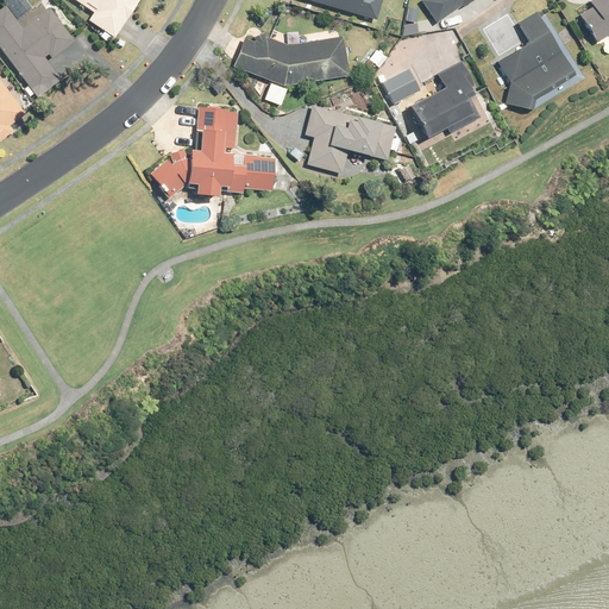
[(85,20),(112,38),(136,0),(69,0),(89,13),(85,20)]
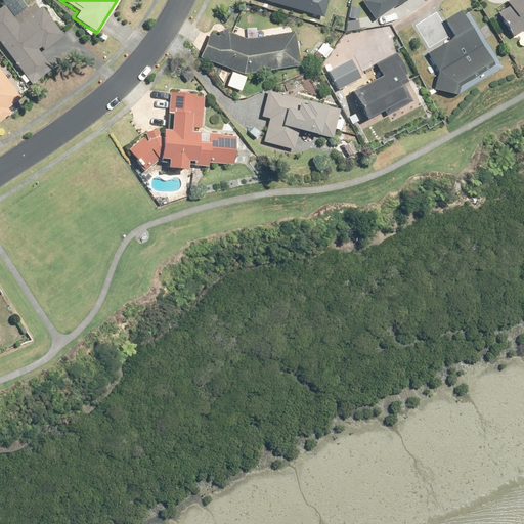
[(263,0),(325,18),(330,0),(263,0)]
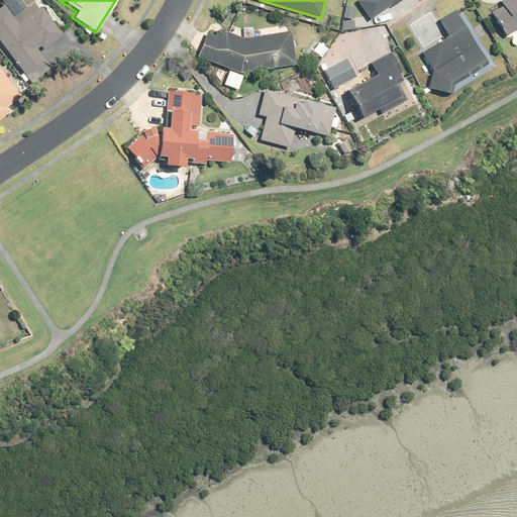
[(358,0),(371,18),(400,0),(358,0)]
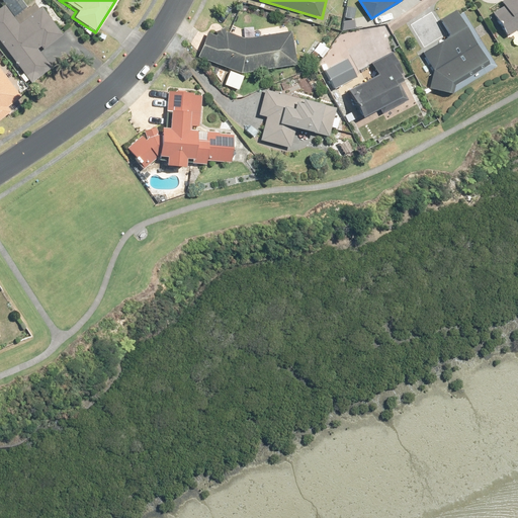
[(517,0),(504,0),(503,1),(506,6),(496,12),(511,36),(517,31),(517,0)]
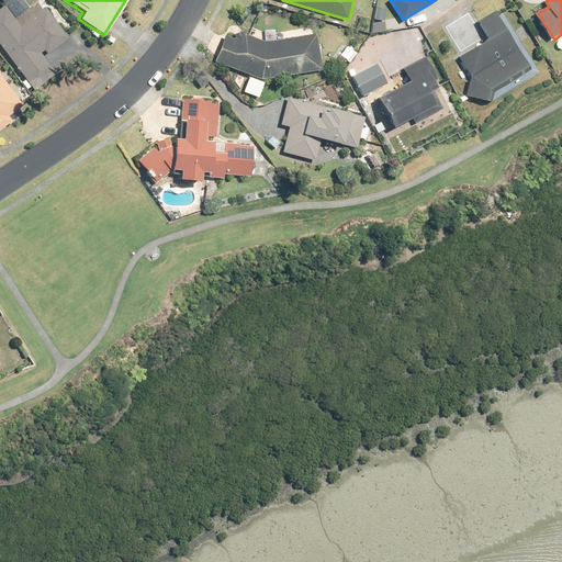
[(0,6),(0,52),(26,89),(52,71),(38,53),(43,49),(45,53),(66,38),(44,8),(18,26),(2,4),(0,6)]
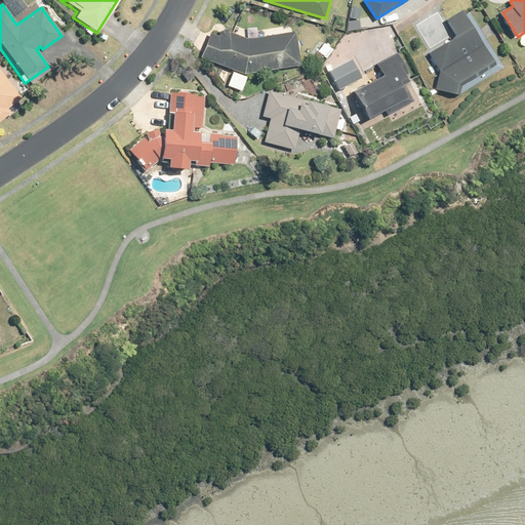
[(460,95),(462,86),(499,63),(467,10),(441,27),(448,39),(428,52),(438,69),(434,90),(460,95)]
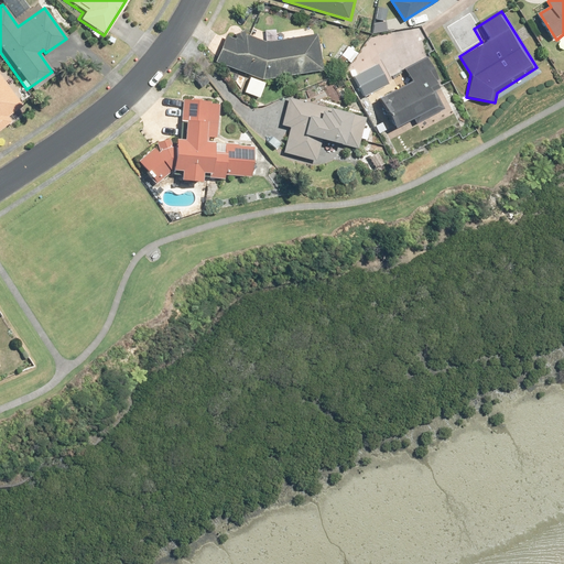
[(318,34),(267,42),(247,34),(246,31),(237,35),(238,39),(236,40),(227,36),(217,62),(263,79),(324,71),(318,34)]
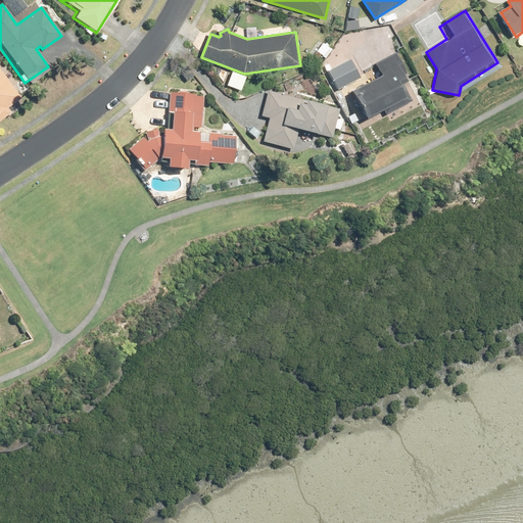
[(323,41),(310,56),(315,60),(319,55),(323,58),(331,48),(323,41)]
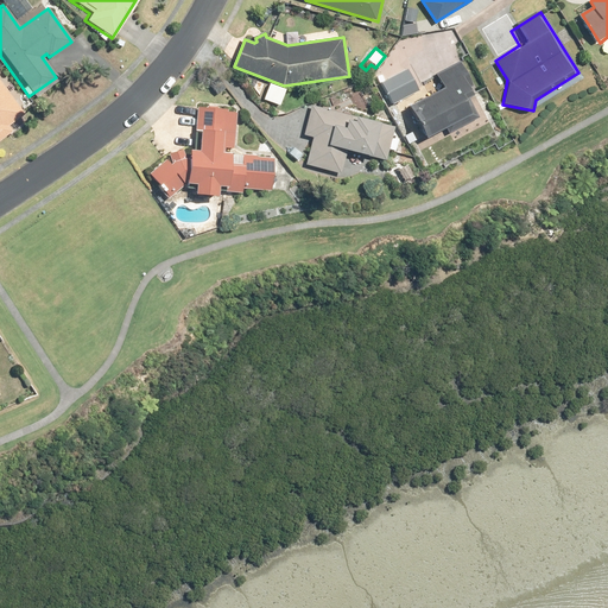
[(477,92),(462,61),(437,74),(444,88),(410,105),(426,138),(447,127),(449,132),(480,116),(469,95),(477,92)]
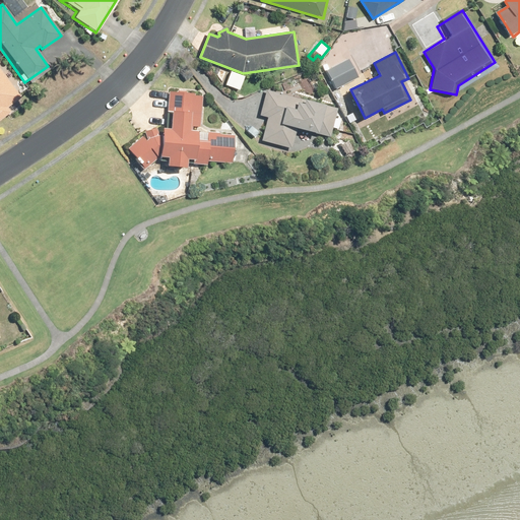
[(327,68),(335,85),(356,76),(348,59),(327,68)]
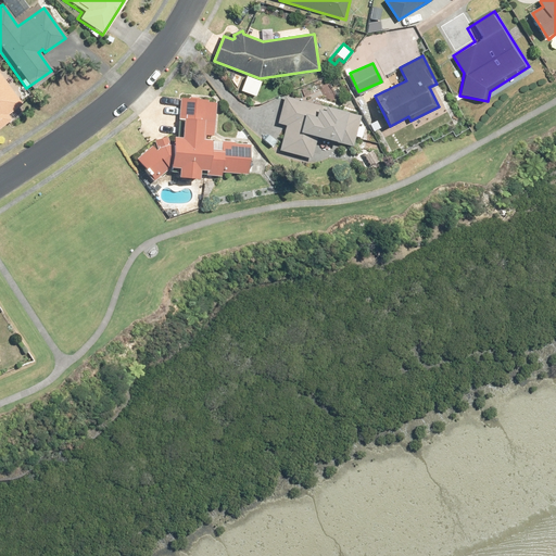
[(0,124),(7,119),(3,115),(20,102),(0,76),(0,124)]
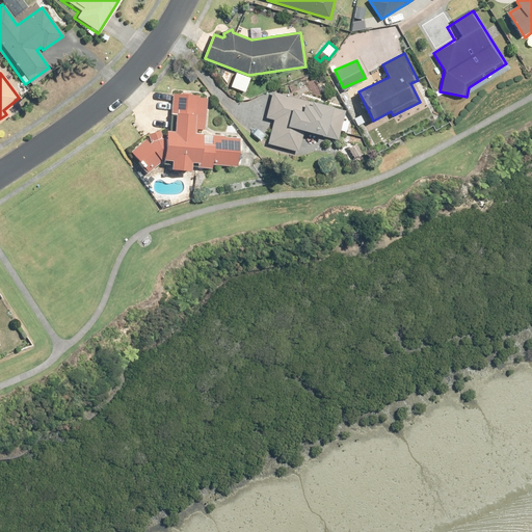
[(247,77),(233,73),(228,88),(243,92),(247,77)]
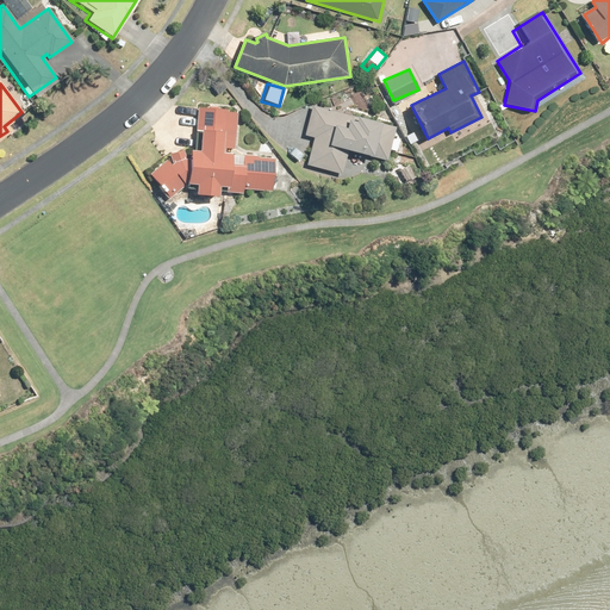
[(397,128),(313,105),(305,134),(315,136),(307,163),(344,173),(350,151),(388,161),(397,128)]
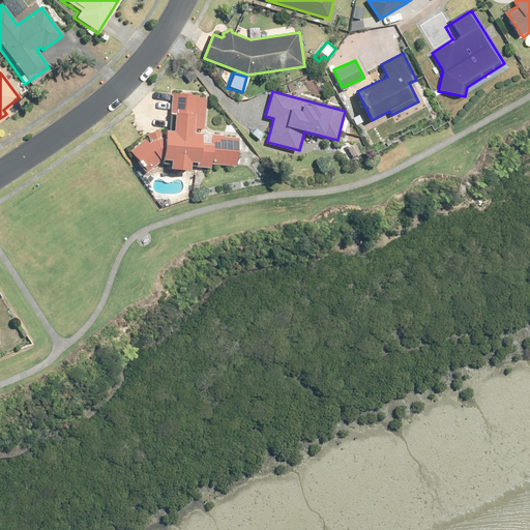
[(172,162),(171,171),(194,173),(195,165),(198,165),(198,167),(213,169),(213,165),(237,167),(240,138),(198,134),(198,130),(205,130),(208,95),(173,92),(172,114),(177,115),(176,131),(168,130),(167,137),(160,137),(159,131),(148,135),(151,142),(149,143),(145,138),(129,151),(147,173),(162,162),(172,162)]
